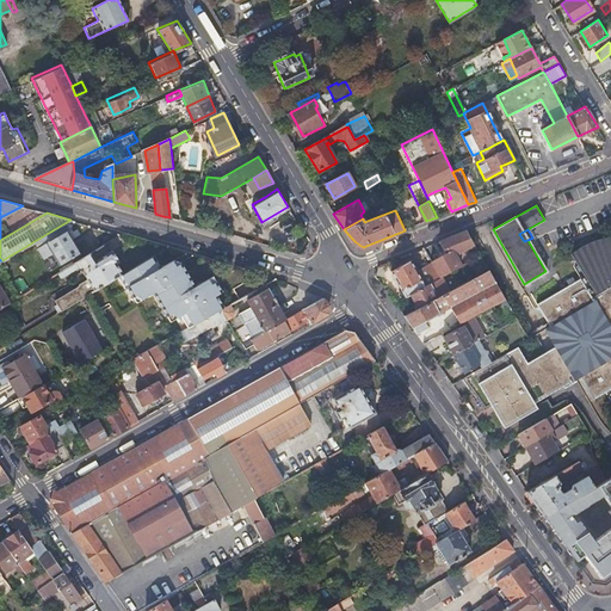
[(60,264),(69,258),(80,251),(67,230),(47,244),(60,264)]
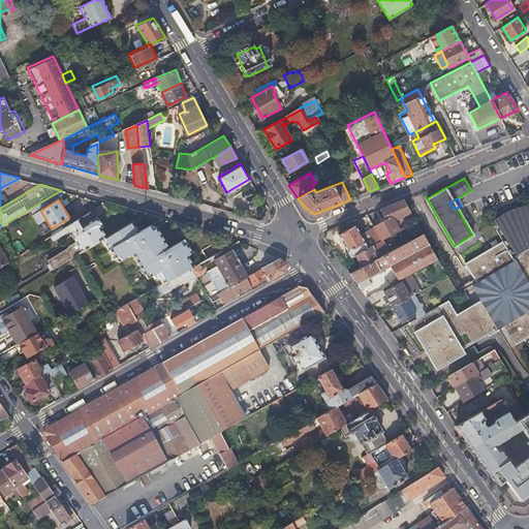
[(411,212),(404,199),(377,210),(383,220),(372,227),(373,230),(380,242),(400,230),(395,221),(411,212)]
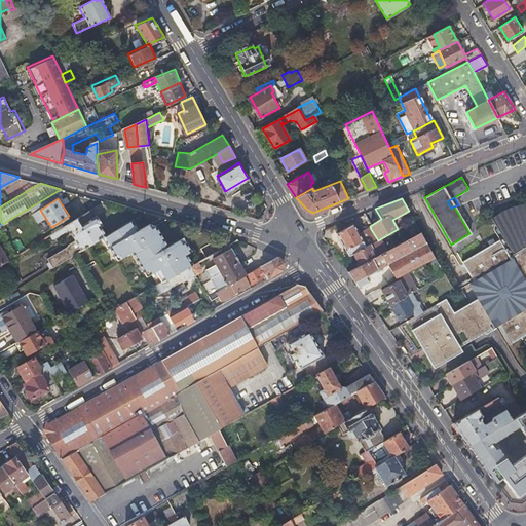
[(95,217),(89,208),(77,216),(82,225),(95,217)]
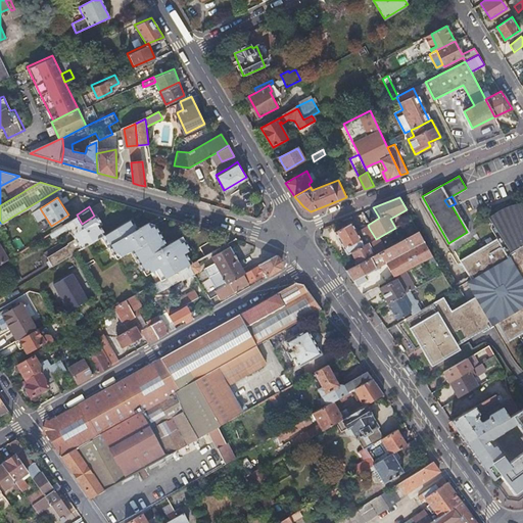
[(454,312),(442,297),(395,322),(415,350),(421,346),(433,366),(461,348),(459,343),(496,321),(510,341),(522,333),(522,207),(521,206),(513,208),(505,210),(497,215),(490,219),(503,238),(497,240),(496,238),(459,260),(472,282),(469,284),(477,297),(454,312)]
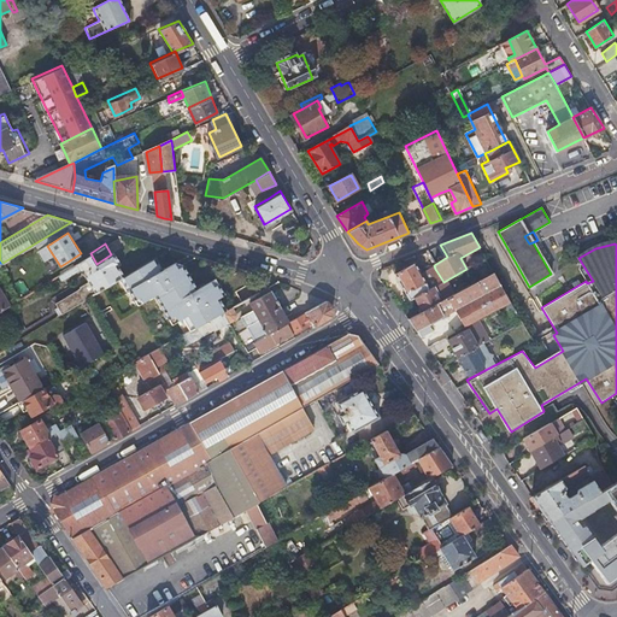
[(94,293),(119,278),(124,276),(118,266),(122,264),(115,253),(111,254),(97,264),(90,253),(75,263),(78,269),(94,293)]
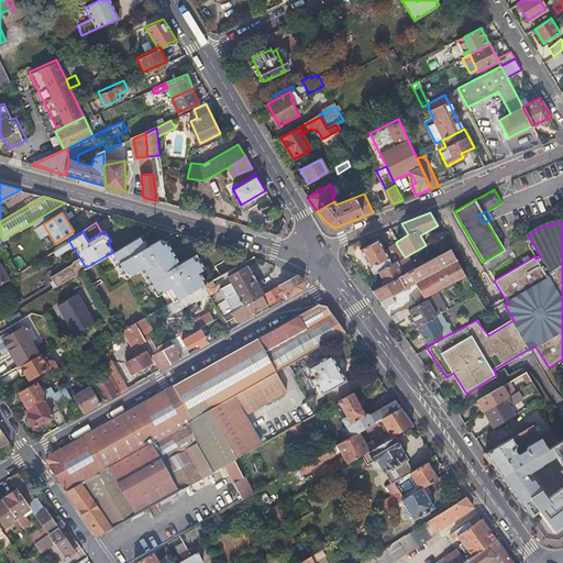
[(158,295),(162,293),(167,290),(174,300),(220,275),(214,266),(201,274),(199,272),(203,268),(198,258),(191,263),(188,257),(179,263),(170,249),(166,241),(162,244),(157,246),(154,241),(146,245),(141,235),(113,252),(109,254),(116,264),(118,263),(127,277),(142,268),(158,295)]
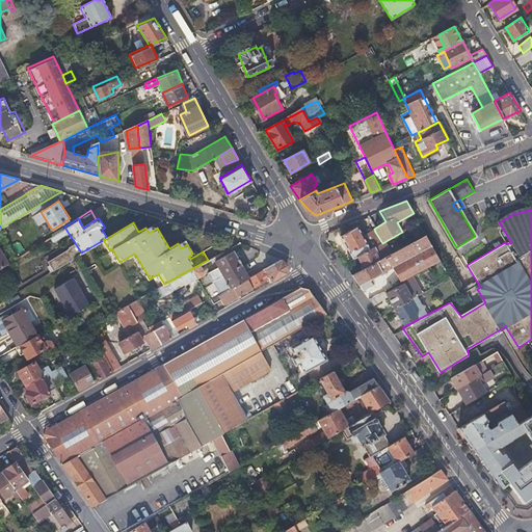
[(354,259),(357,257),(374,247),(382,243),(375,232),(371,234),(374,239),(368,242),(358,225),(342,235),(354,259)]
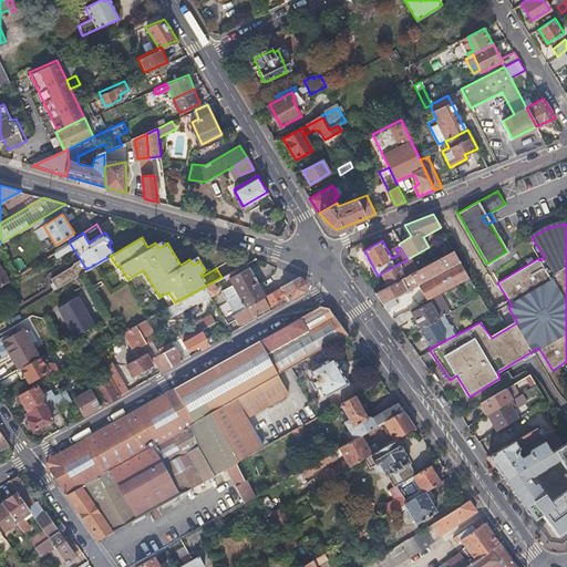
[(47,263),(72,247),(69,241),(43,257),(47,263)]
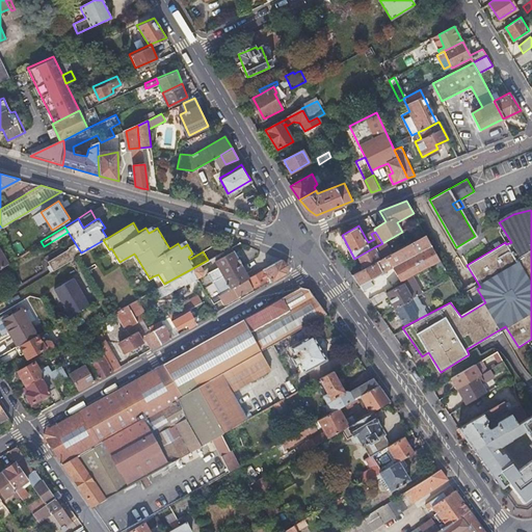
[(380,259),(364,268),(351,274),(363,290),(372,285),(370,278),(382,271),(430,245),(424,235),(380,259)]
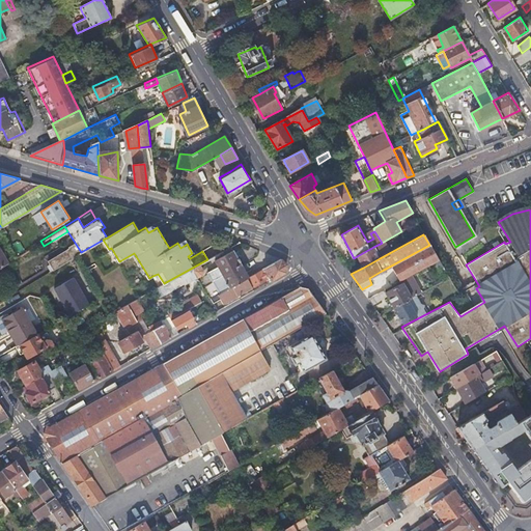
[(185,240),(177,243),(180,248),(187,244),(185,240)]
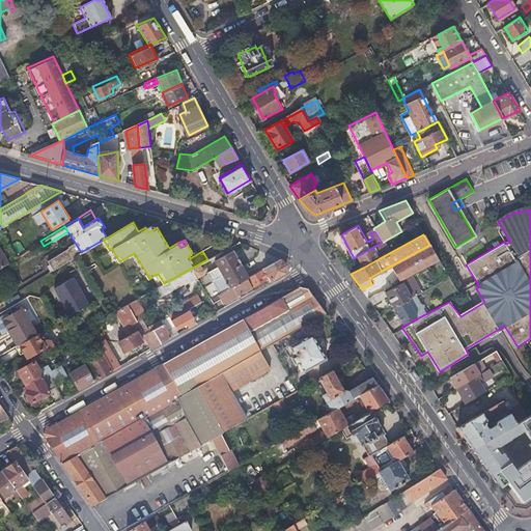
[(429,245),(382,271),(390,286),(438,260),(429,245)]
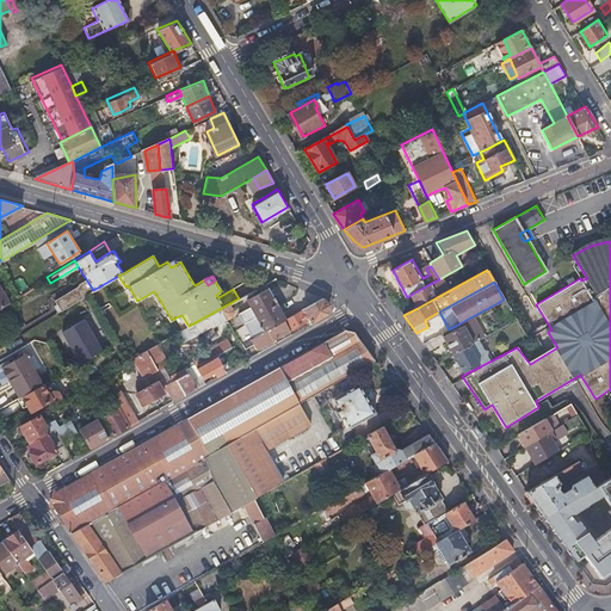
[(411,295),(418,308),(437,297),(430,284),(411,295)]
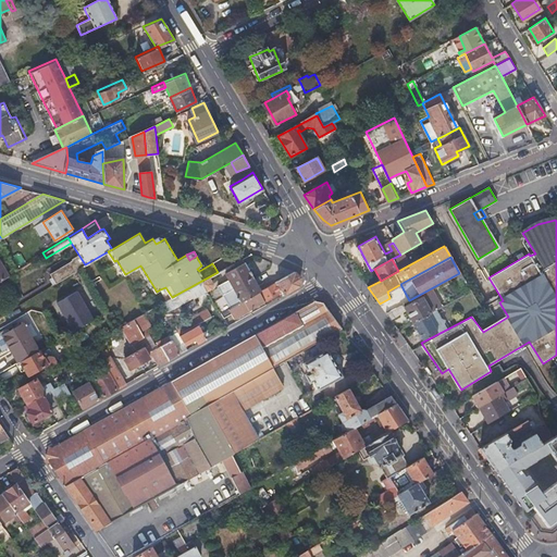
[(223,295),(225,294),(252,277),(244,262),(224,274),(227,280),(218,286),(223,295)]
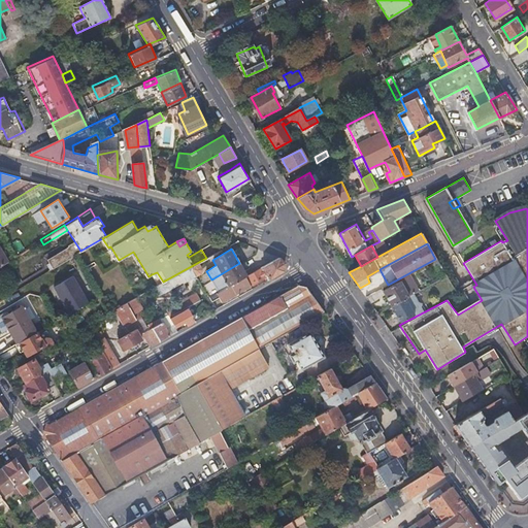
[(277,257),(261,267),(263,269),(265,268),(270,278),(285,270),(285,264),(277,257)]
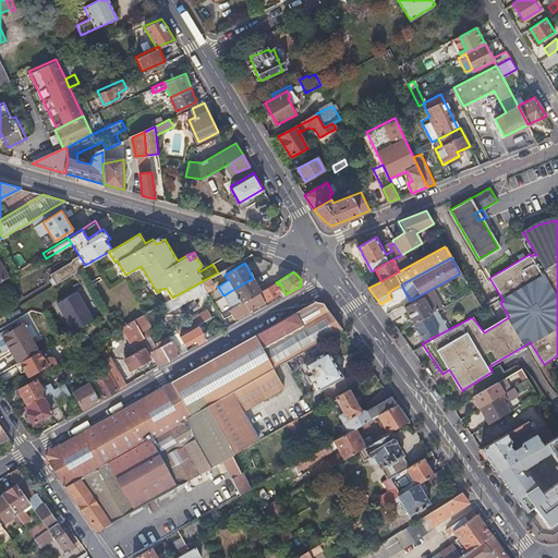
[(176,311),(187,304),(198,298),(211,290),(213,284),(209,278),(170,301),(176,311)]
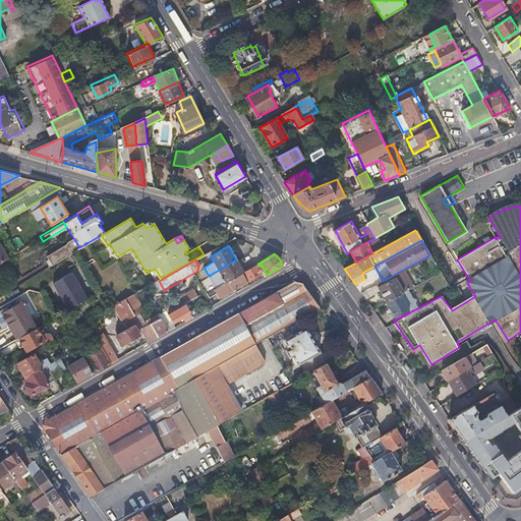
[(217,287),(242,272),(243,272),(236,259),(211,275),(217,287)]
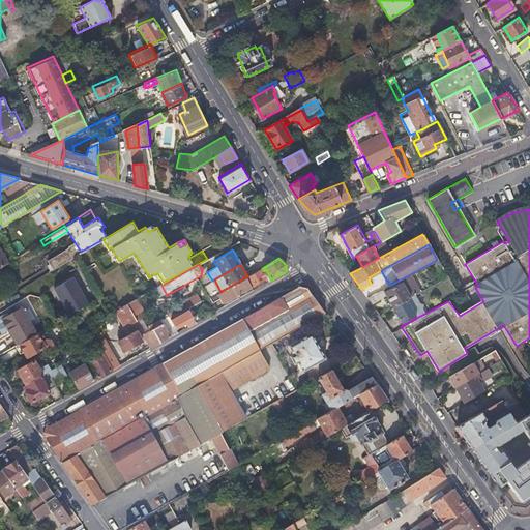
[(246,276),(253,286),(267,277),(264,270),(262,268),(247,276),(246,276)]
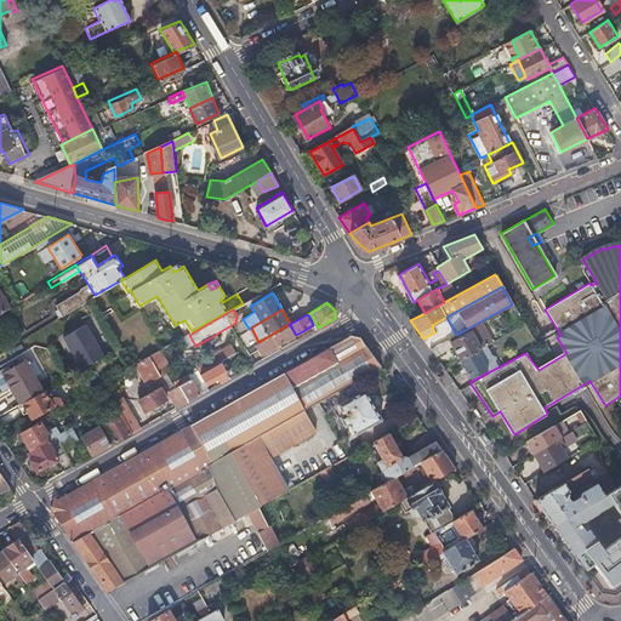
[(296,335),(289,324),(258,342),(256,343),(260,351),(262,354),(296,335)]
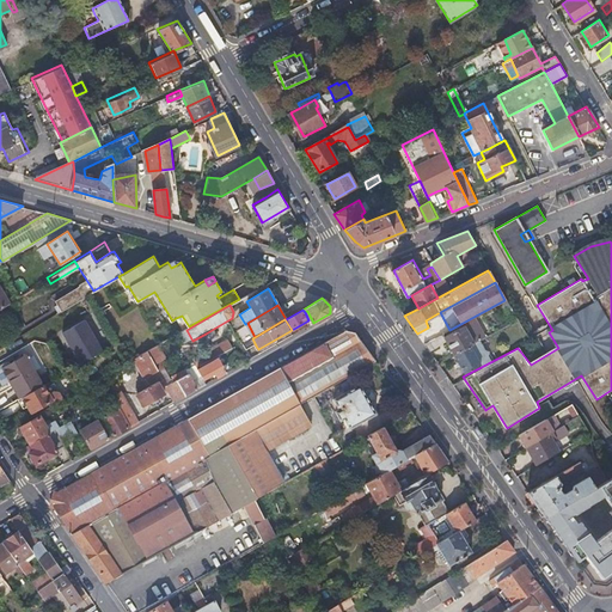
[(446,341),(453,354),(469,346),(473,343),(484,337),(475,319),(459,329),(444,336),(446,341)]
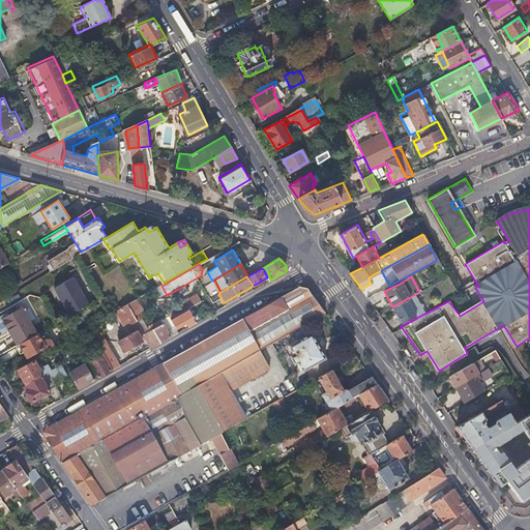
[(211,439),(219,435),(246,419),(231,392),(270,371),(260,352),(326,315),(307,291),(298,289),(51,424),(47,440),(48,441),(91,505),(211,439)]
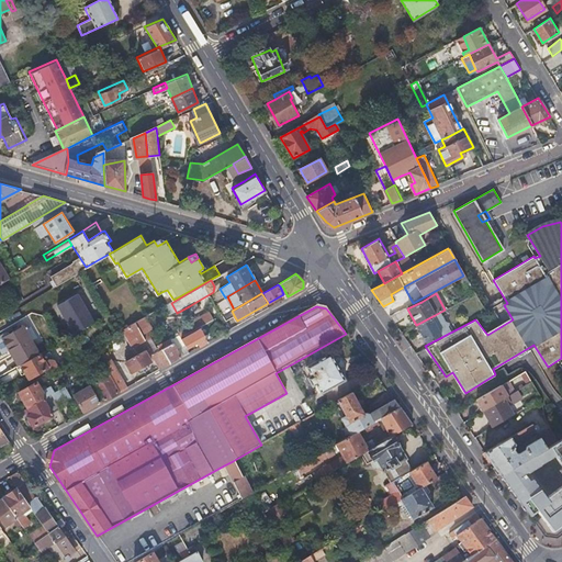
[(393,322),(409,313),(407,308),(406,306),(390,316),(393,322)]
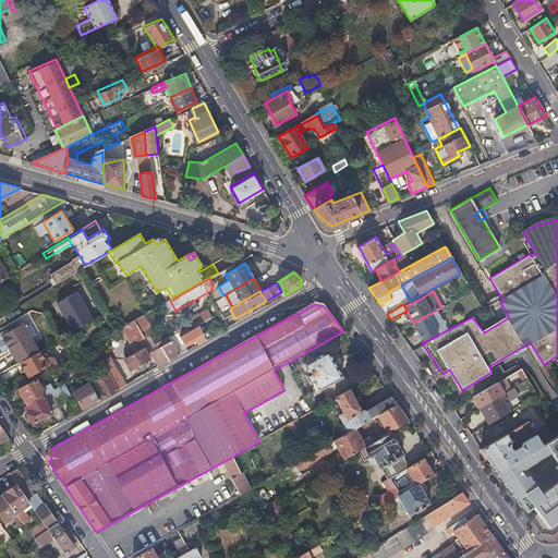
[(223,320),(233,315),(230,308),(220,314),(223,320)]
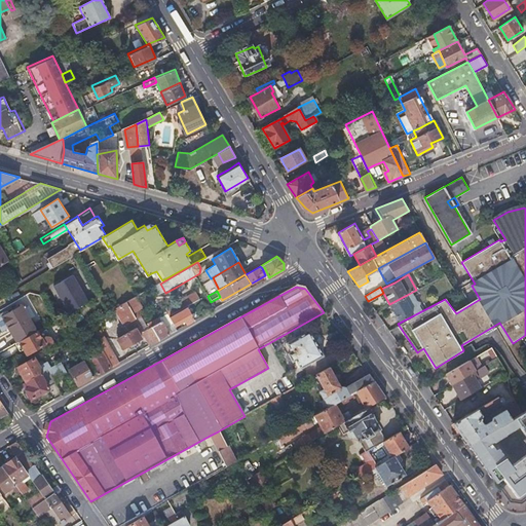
[(198,299),(195,292),(167,308),(172,314),(198,299)]
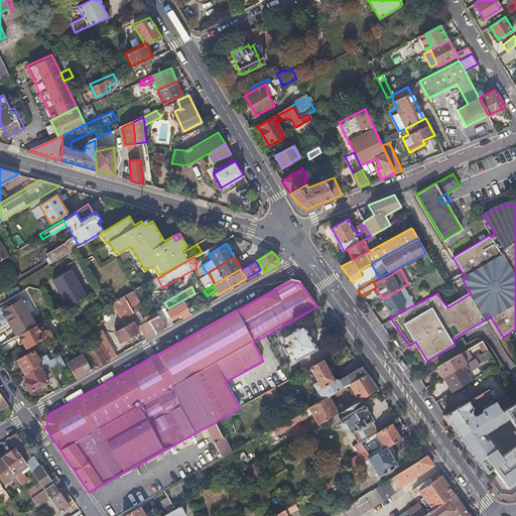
[(395,291),(382,298),(392,315),(405,308),(395,291)]
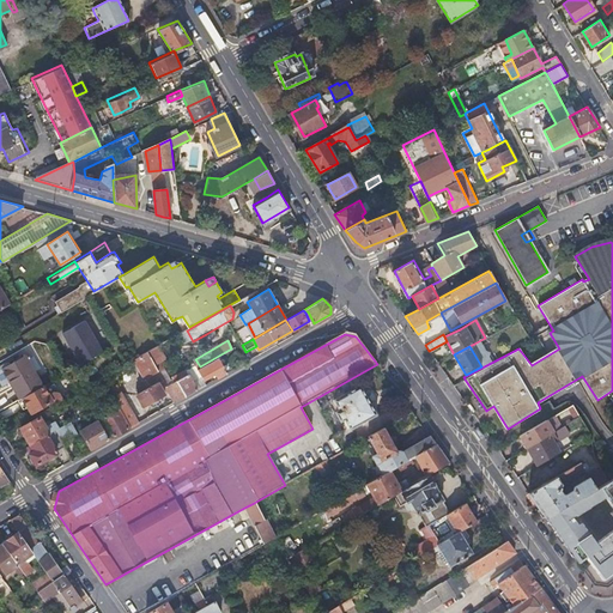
[(139,390),(139,393),(140,394),(138,395),(144,408),(165,395),(163,390),(168,388),(149,352),(134,360),(145,380),(143,381),(146,387),(139,390)]
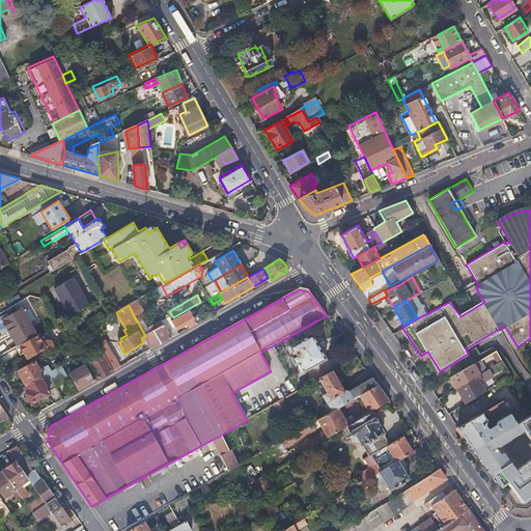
[(186,323),(187,325),(188,327),(196,322),(195,319),(201,315),(196,306),(172,320),(174,325),(176,328),(186,323)]
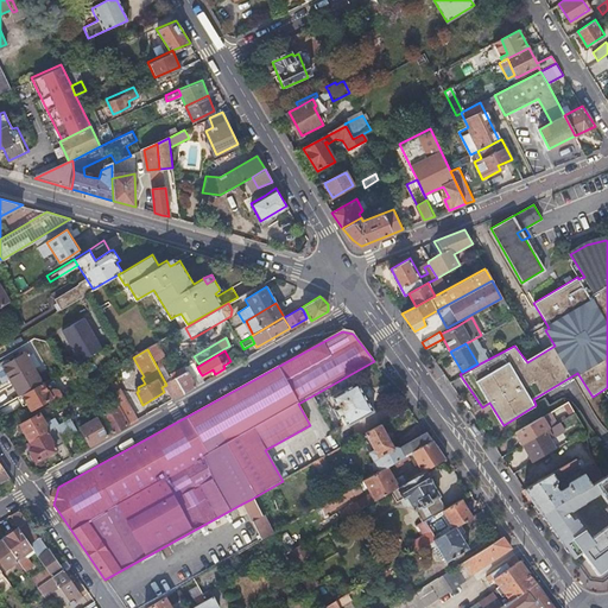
[(17,399),(37,387),(20,358),(0,368),(0,377),(13,400),(17,399)]
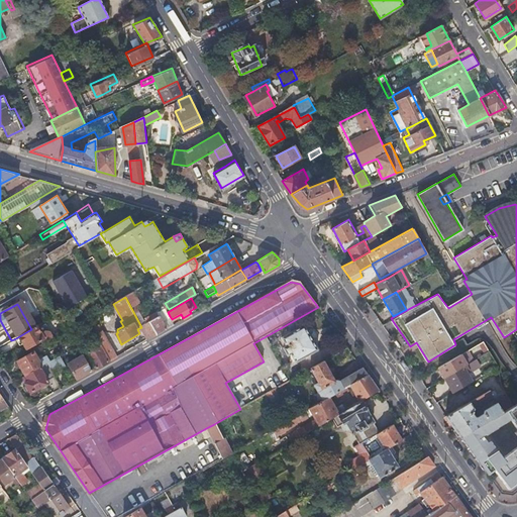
[(168,312),(160,316),(162,320),(170,316),(168,312)]
